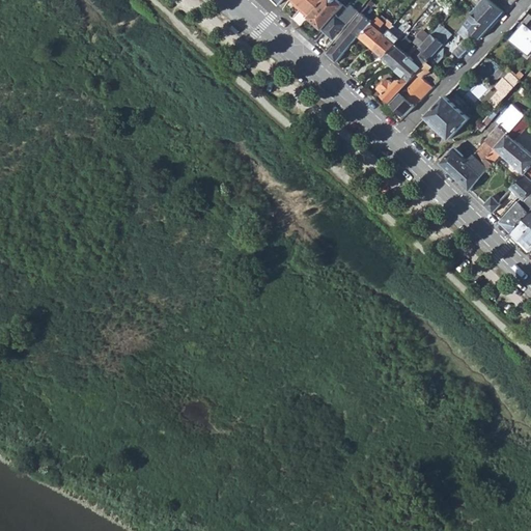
[(290,0),(295,4),(297,2),(302,6),(299,9),(306,16),(319,0),(290,0)]
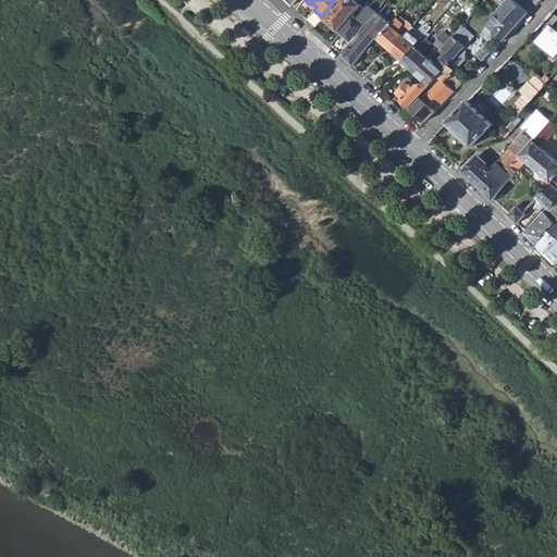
[(338,0),(323,17),(338,32),(354,14),(361,4),(360,3),(356,0),(338,0)]
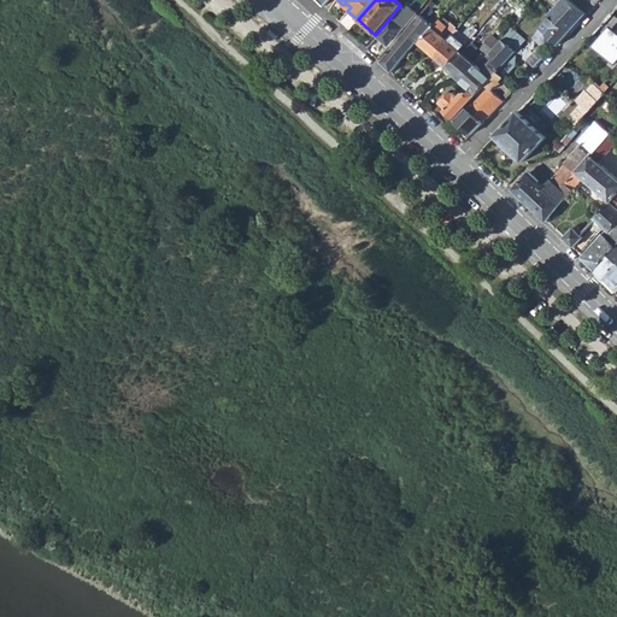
[(441,0),(430,0),(417,18),(400,37),(380,62),(391,72),(417,42),(418,43),(419,43),(433,28),(430,22),(429,21),(432,17),(429,16),(435,9),(433,7),(435,4),(438,6),(441,0)]
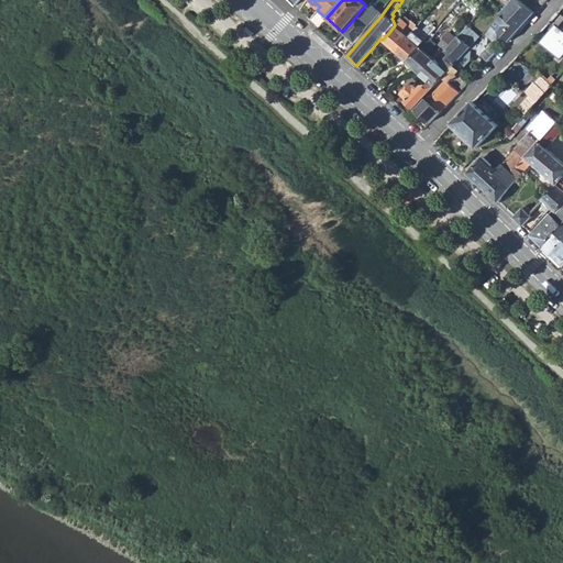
[(521,0),(514,0),(503,13),(504,14),(493,26),(505,37),(510,42),(536,12),(521,0)]
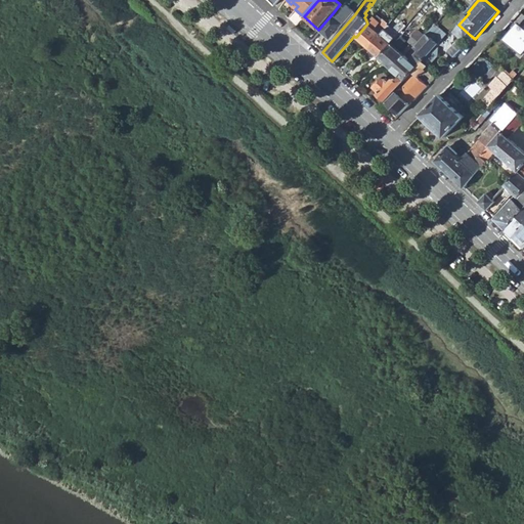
[(318,30),(330,40),(347,18),(353,11),(347,5),(344,8),(342,6),(335,14),(333,13),(318,30)]
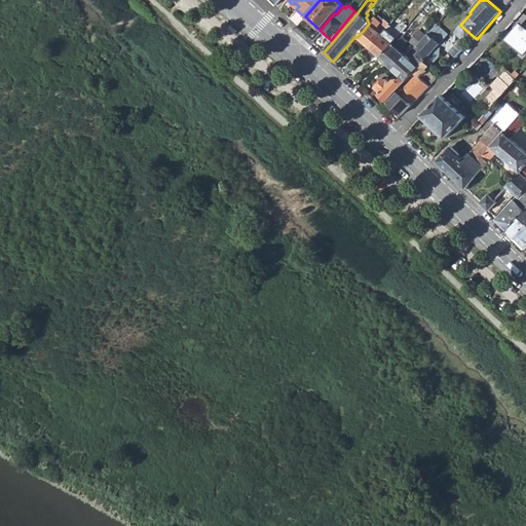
[(525,14),(519,22),(503,39),(523,54),(525,52),(525,14)]
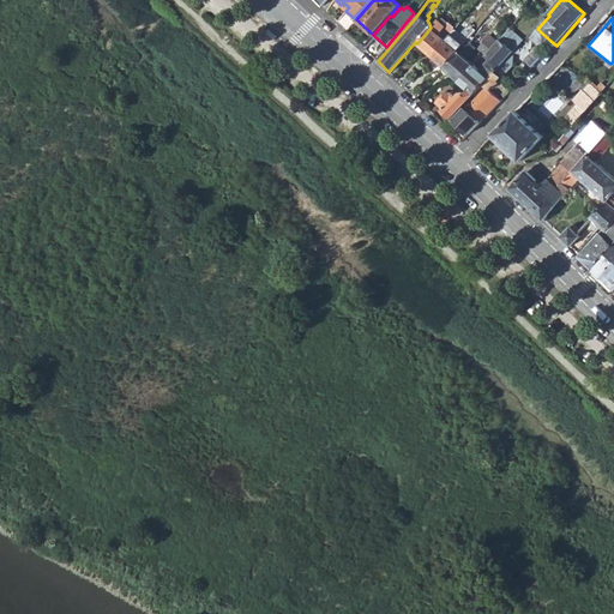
[(445,26),(437,19),(431,28),(417,43),(416,43),(431,56),(445,40),(439,35),(445,26)]
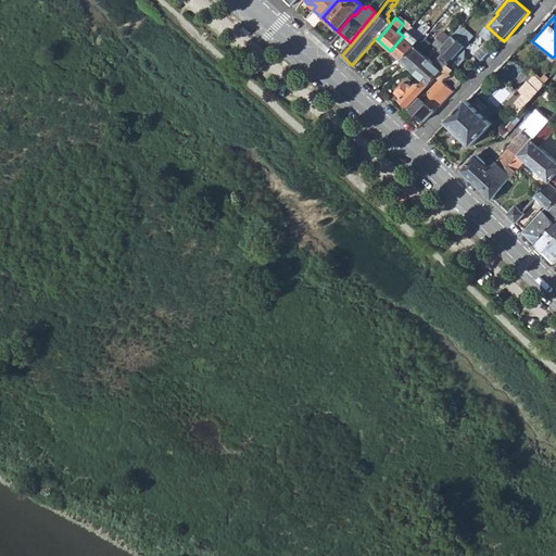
[(411,42),(403,36),(390,51),(401,61),(402,61),(421,37),(428,30),(421,25),(412,38),(411,42)]
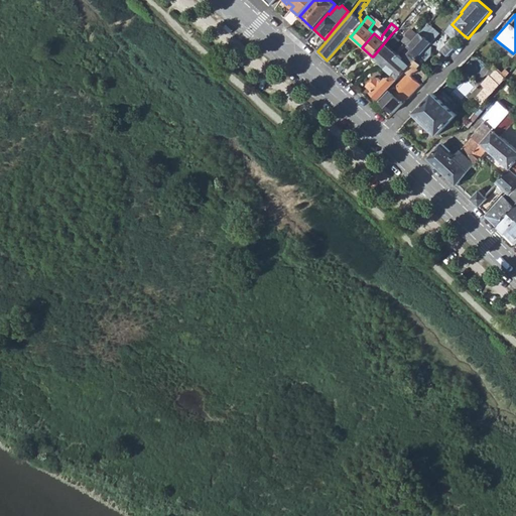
[(439,34),(428,24),(420,32),(418,34),(407,47),(411,50),(408,53),(416,60),(422,66),(430,55),(431,46),(429,45),(439,34)]
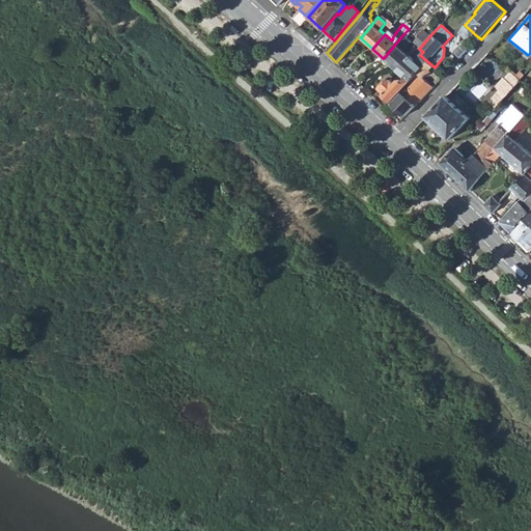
[(457,33),(469,44),(476,35),(465,25),(457,33)]
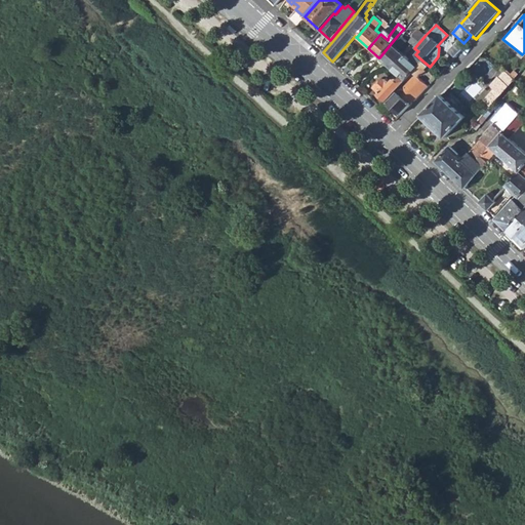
[(408,43),(412,47),(414,48),(426,35),(418,30),(413,37),(412,37),(408,43)]
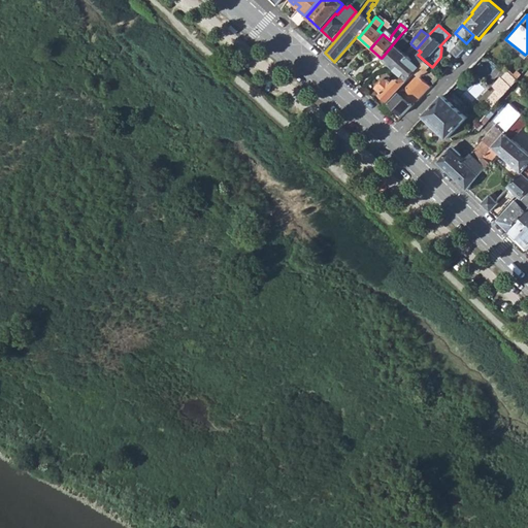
[(408,41),(400,35),(382,58),(381,58),(387,62),(394,69),(406,55),(401,50),(408,41)]
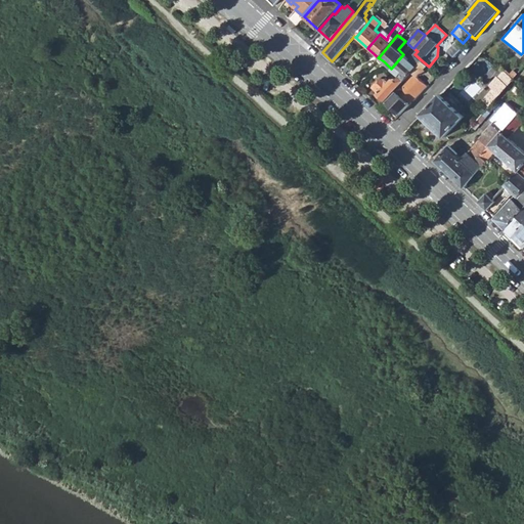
[(447,52),(454,58),(464,48),(456,42),(447,52)]
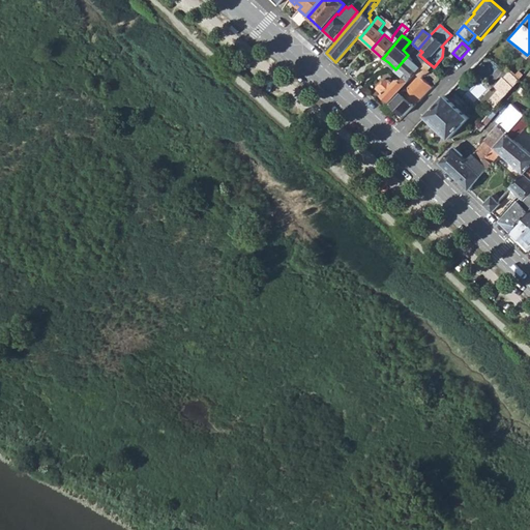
[(414,60),(408,55),(395,69),(404,77),(409,82),(418,72),(428,62),(419,55),(422,52),(418,49),(416,48),(412,52),(417,57),(414,60)]
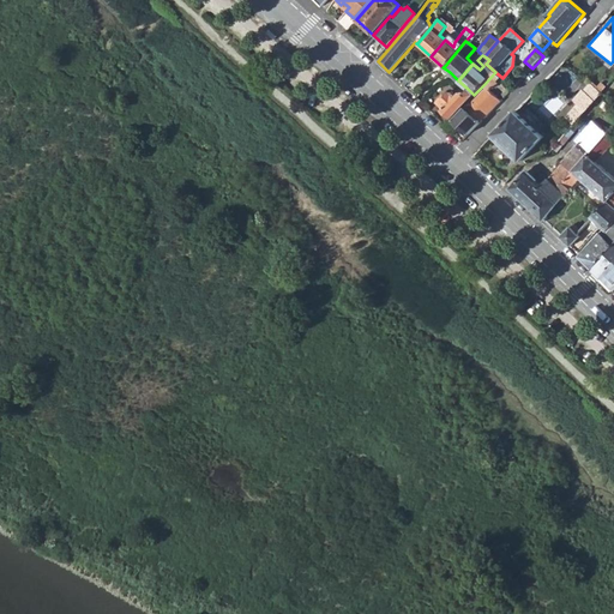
[(453,120),(469,134),(501,101),(491,90),(498,82),(497,85),(504,91),(501,95),(505,98),(515,88),(503,78),(495,72),(485,84),(486,85),(453,120)]
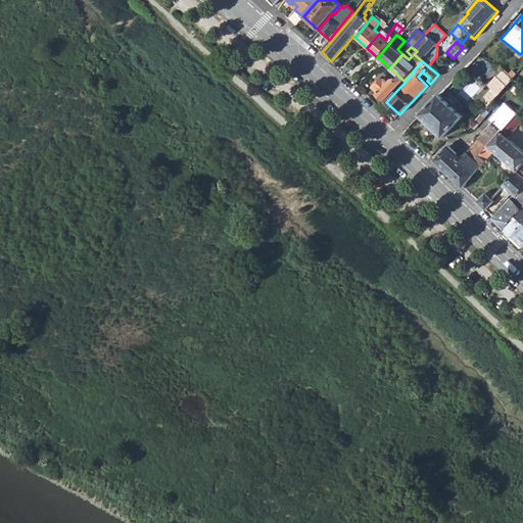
[(469,119),(475,123),(482,114),(486,109),(493,101),(513,79),(517,75),(513,70),(509,76),(503,70),(497,78),(496,77),(489,86),(493,89),(472,112),(469,119)]
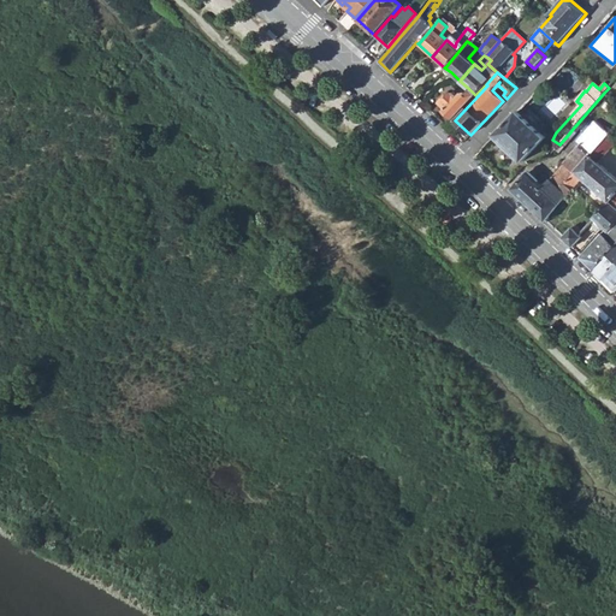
[(444,111),(454,119),(475,95),(469,89),(465,95),(461,93),(456,99),(450,93),(448,93),(442,100),(448,106),(444,111)]
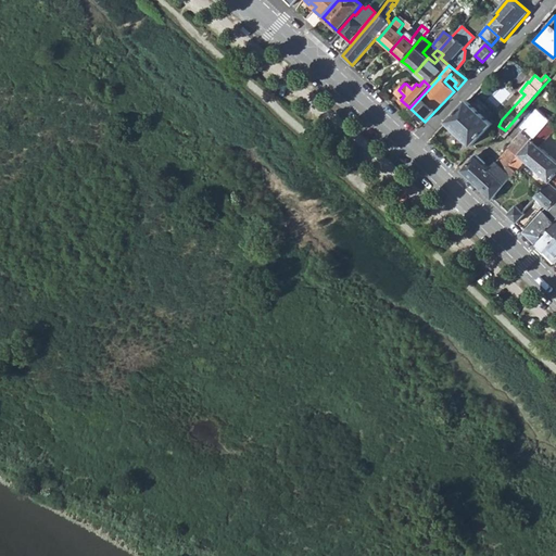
[(471,146),(492,124),(468,100),(446,122),(471,146)]
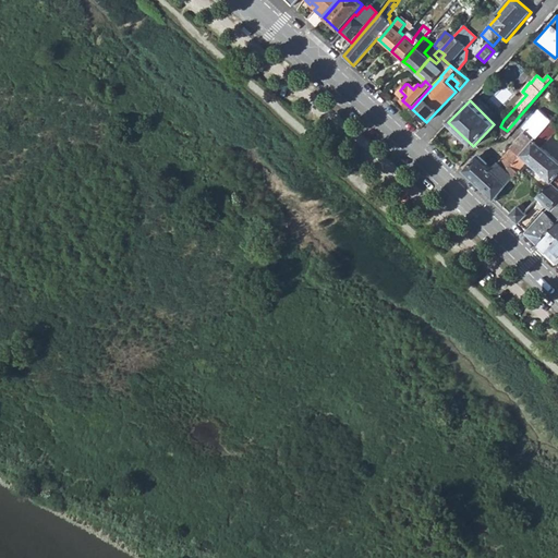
[(526,108),(519,117),(523,120),(525,118),(530,111),(526,108)]
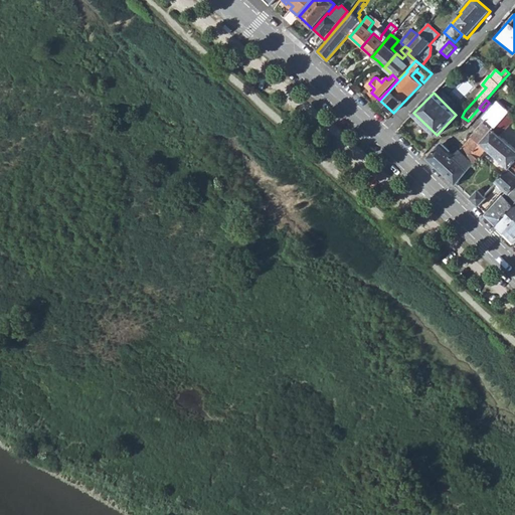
[(497,102),(489,112),(484,118),(486,121),(495,129),(508,114),(509,112),(497,102)]
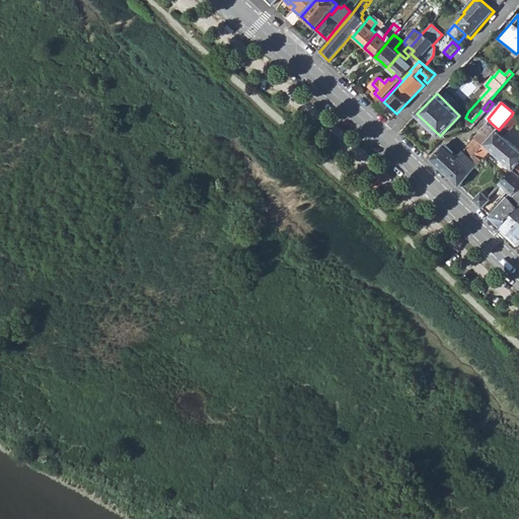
[(471,129),(482,117),(478,114),(471,122),(468,126),(471,129)]
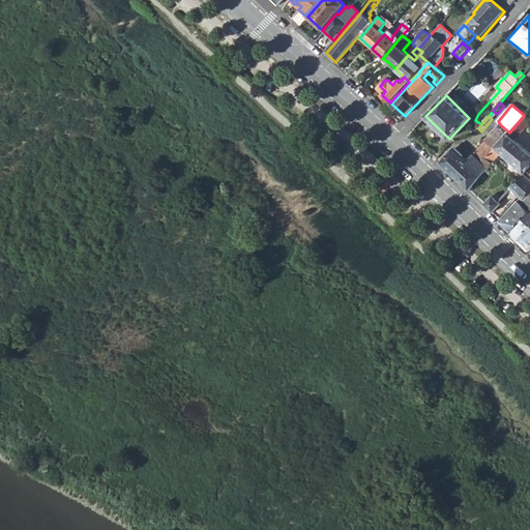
[(500,153),(523,173),(524,172),(529,178),(529,152),(514,139),(529,123),(523,117),(509,133),(502,140),(495,149),(487,158),(493,164),(500,153)]
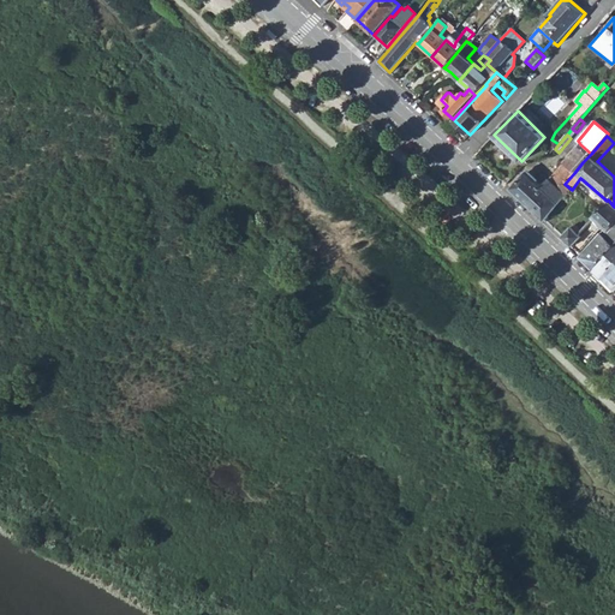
[(573,154),(583,162),(591,154),(580,144),(572,154),(573,154)]
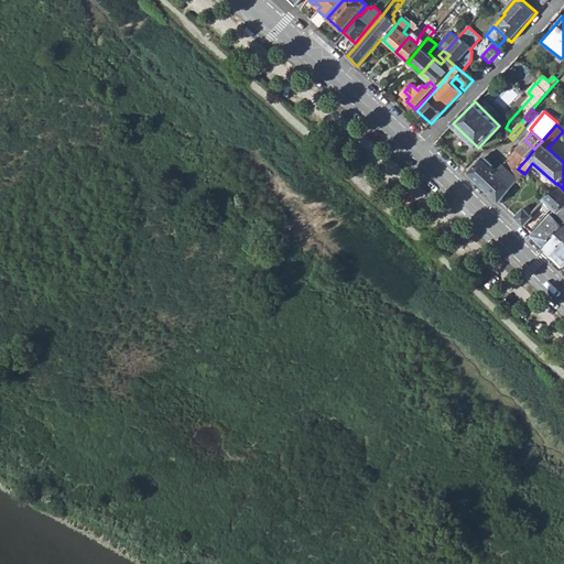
[(525,141),(517,150),(527,159),(534,149),(525,141)]
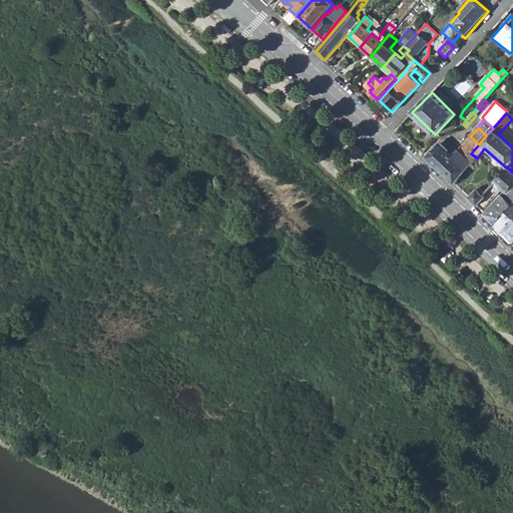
[(466,170),(477,158),(471,153),(479,144),(470,136),(452,156),(466,170)]
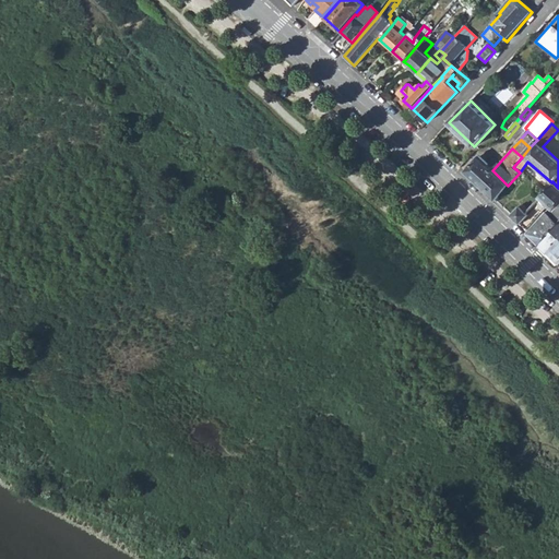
[(478,156),(464,171),(479,186),(492,170),(478,156)]
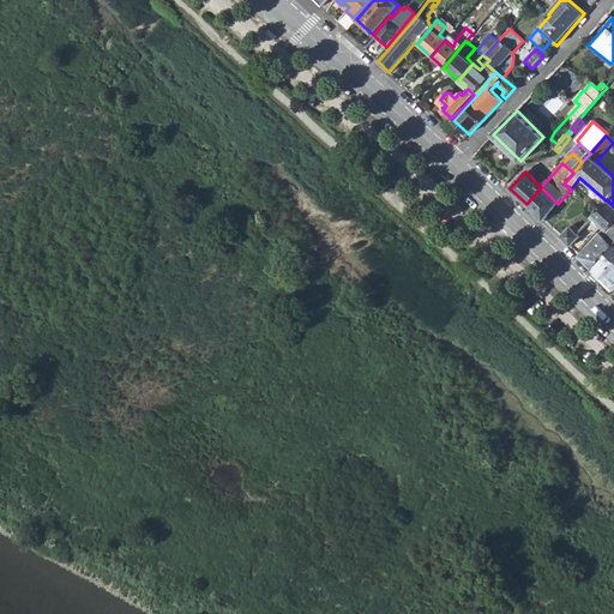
[(541,187),(527,204),(543,221),(558,204),(541,187)]
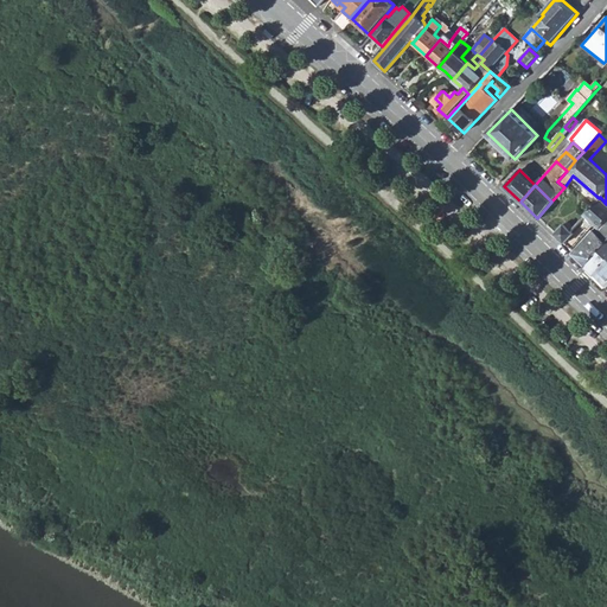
[(606,204),(600,197),(599,198),(585,215),(598,227),(606,218),(606,204)]
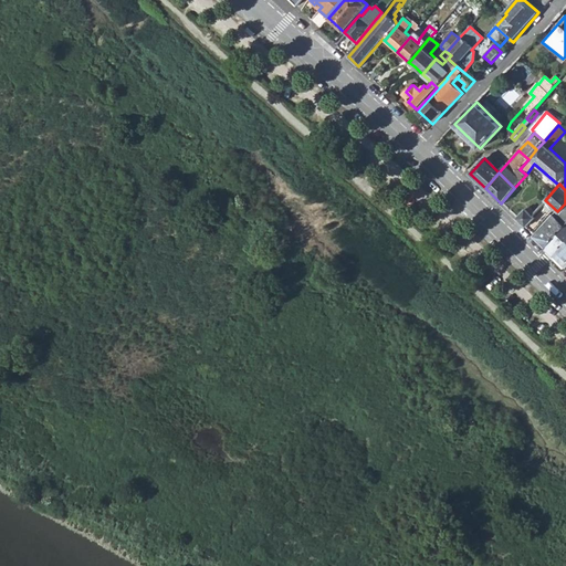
[(565,203),(557,211),(534,237),(547,248),(564,227),(565,224),(565,203)]
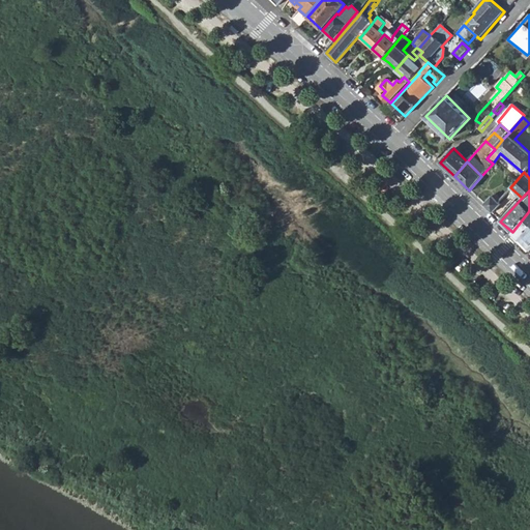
[(495,193),(483,205),(492,212),(491,212),(492,213),(500,204),(498,202),(501,199),(495,193)]
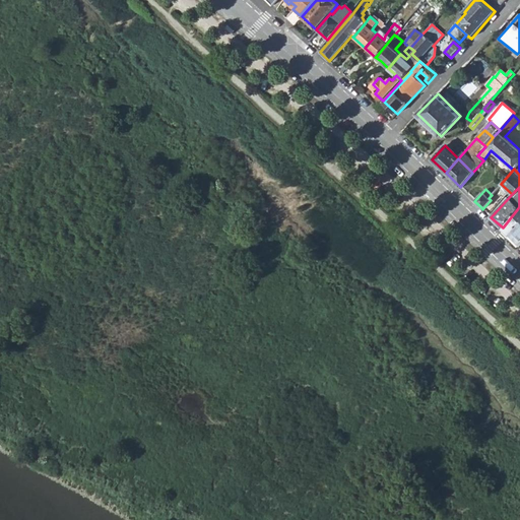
[(519,209),(518,208),(503,228),(510,235),(519,223),(519,209)]
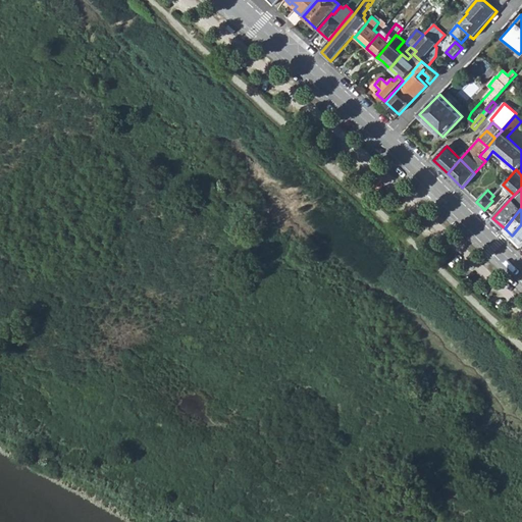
[(521,224),(512,236),(521,246),(521,224)]
